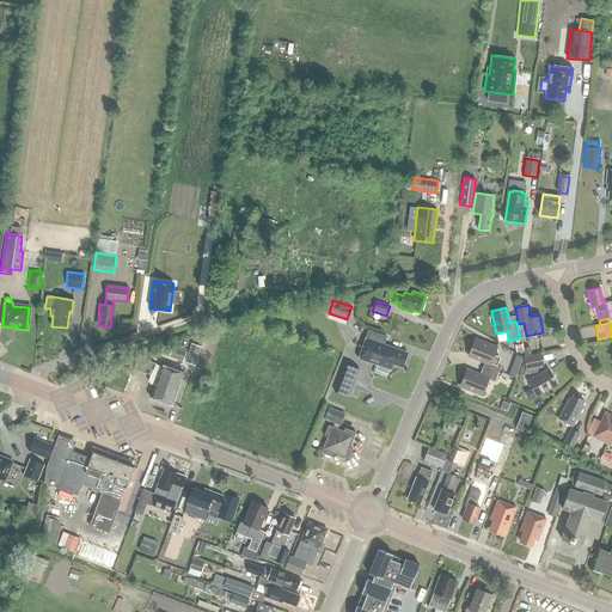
[(386,337),(368,330),(359,359),(377,365),(391,369),(392,365),(402,367),(407,353),(384,344),(386,337)]
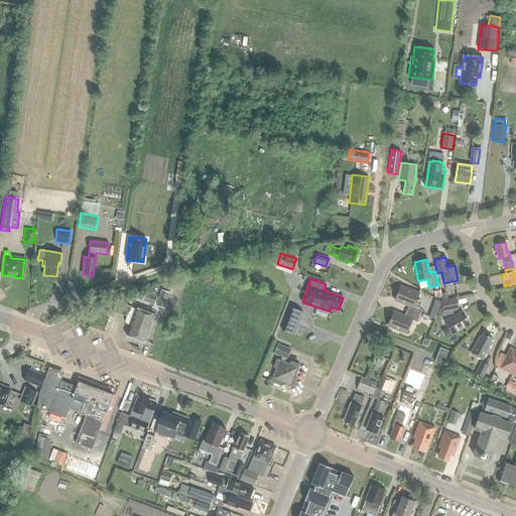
[(408,304),(406,311),(419,316),(421,309),(413,306),(418,293),(399,286),(394,299),(408,304)]
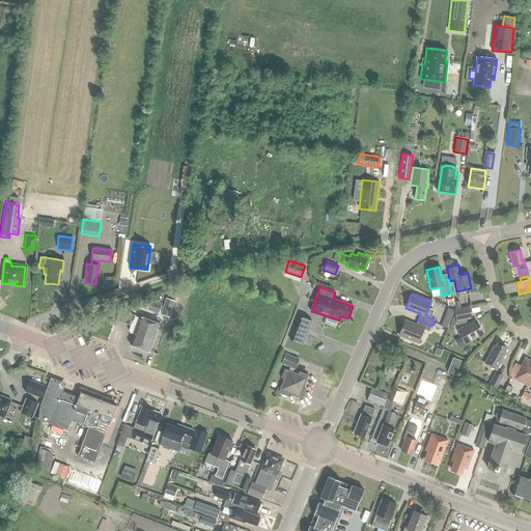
[(172,307),(174,301),(166,298),(164,304),(172,307)]
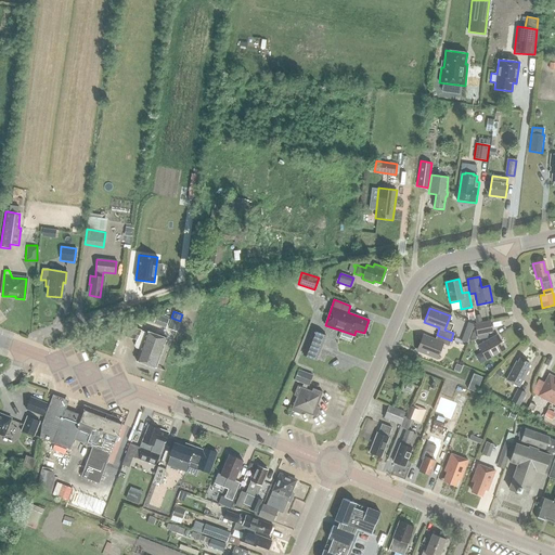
[(474,323),(475,323),(473,313),(466,315),(466,319),(474,323)]
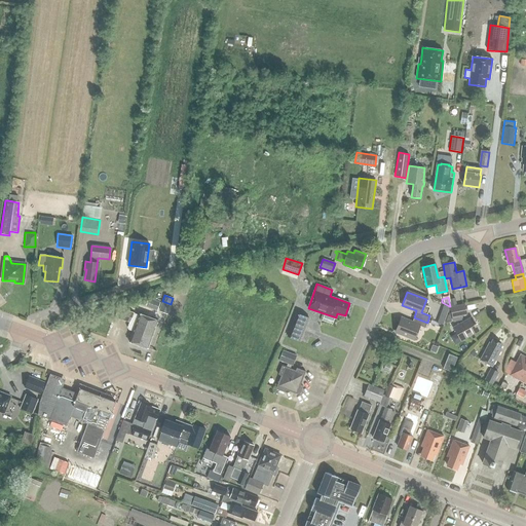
[(146,306),(157,310),(160,302),(148,298),(146,306)]
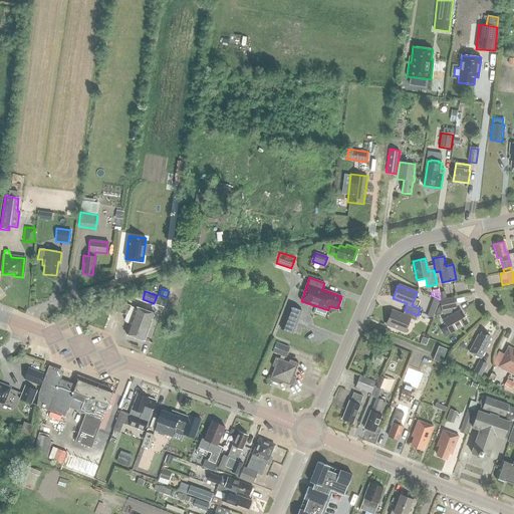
[(457,308),(455,297),(440,300),(443,314),(451,313),(451,309),(457,308)]
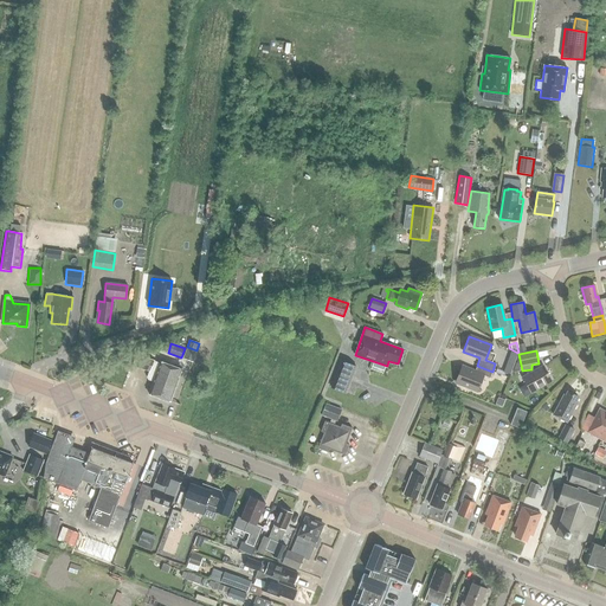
[(167,365),(160,362),(160,363),(154,362),(154,361),(136,355),(133,366),(149,372),(147,376),(148,379),(154,381),(149,393),(171,401),(181,369),(173,366),(174,362),(168,361),(167,365)]
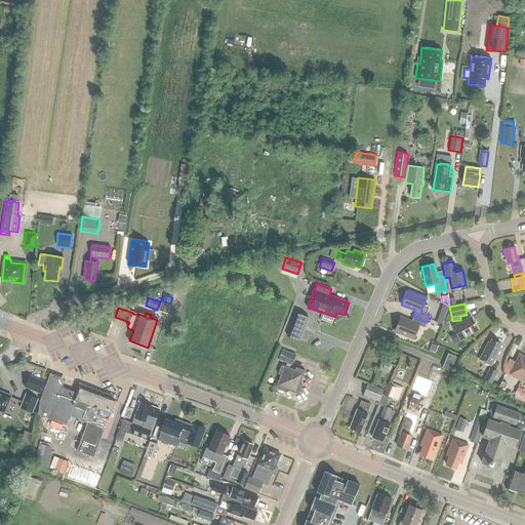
[(287,335),(299,340),(309,317),(295,313),(287,335)]
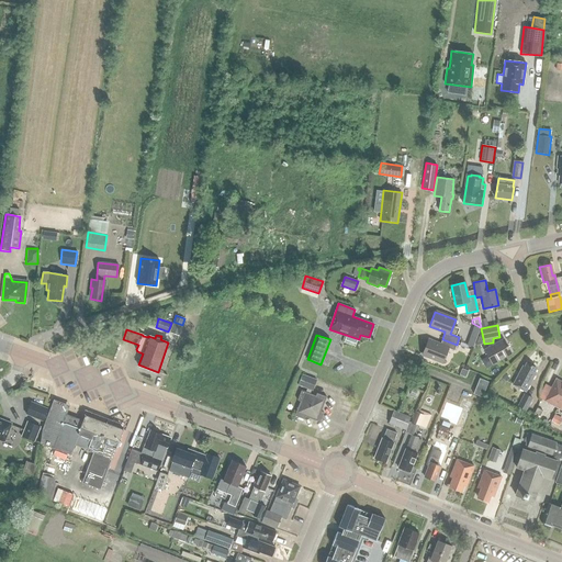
[(473,347),(476,337),(470,335),(467,345),(469,345),(473,347)]
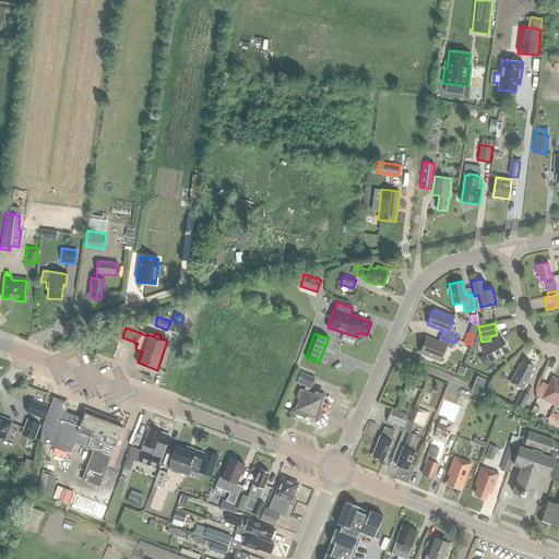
[(452,349),(454,343),(440,337),(438,342),(426,337),(420,353),(441,360),(445,346),(452,349)]
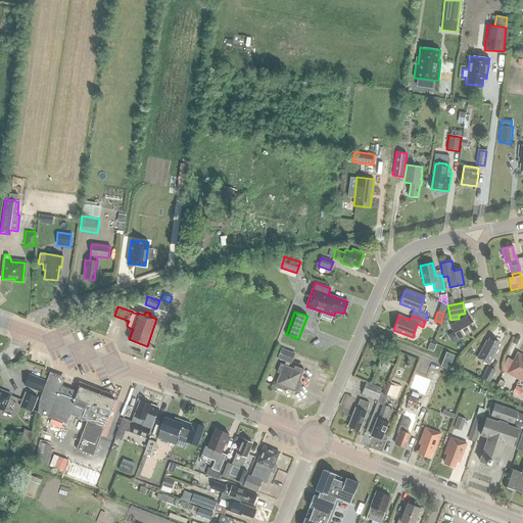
[(468,316),(450,325),(458,339),(476,329),(468,316)]
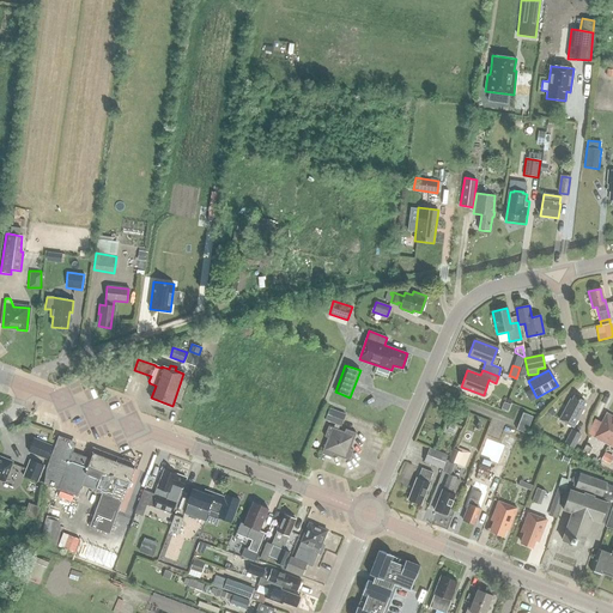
[(583,407),(582,406),(584,402),(574,396),(571,400),(570,400),(559,420),(572,428),(583,407)]
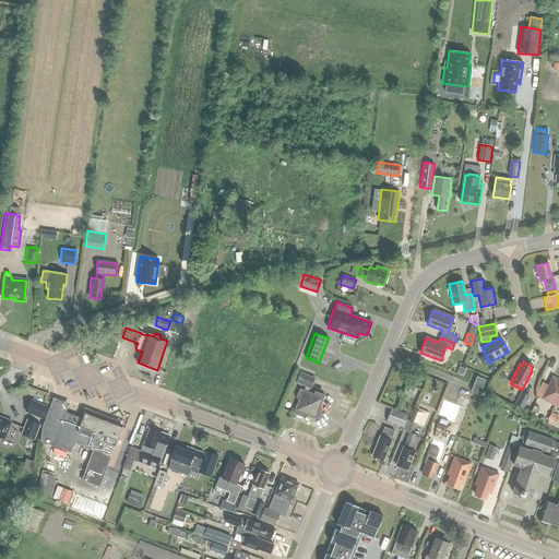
[(314,377),(300,371),(296,382),(310,388),(314,377)]
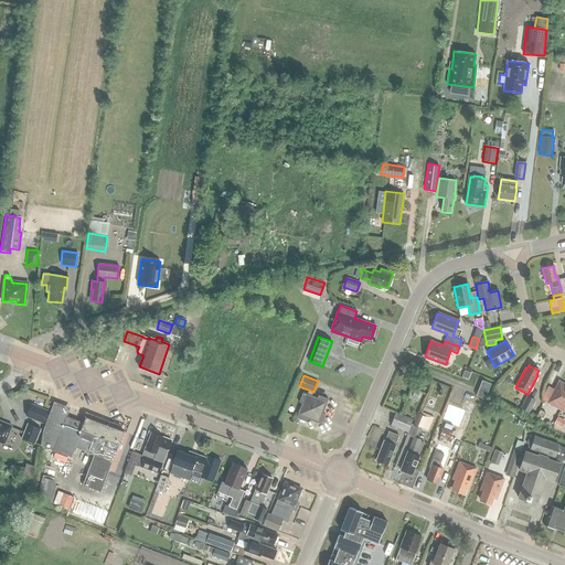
[(484,400),(490,384),(481,381),(476,396),(484,400)]
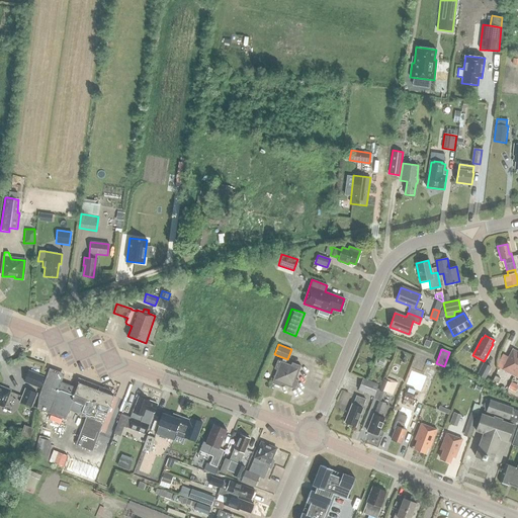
[(501,369),(514,376),(517,367),(517,352),(512,349),(501,369)]
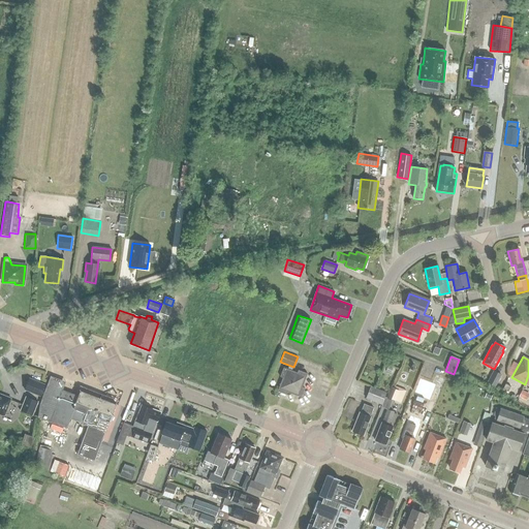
[(284,367),(280,377),(282,378),(277,391),(286,395),(287,393),(301,398),(305,389),(302,387),(307,373),(298,370),(297,372),(284,367)]
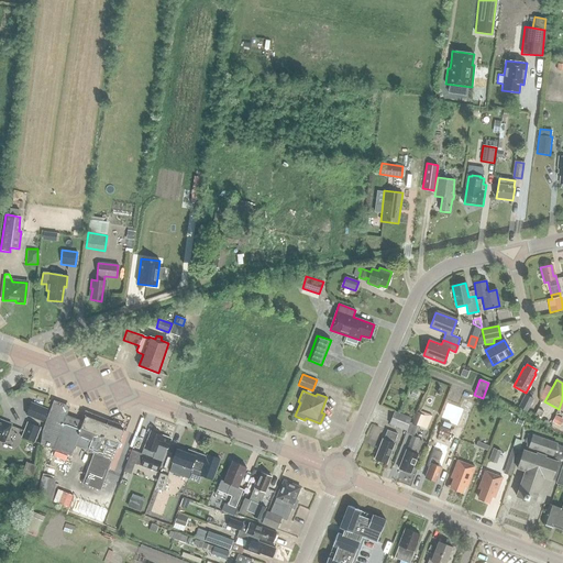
[(518,407),(527,411),(532,399),(525,395),(518,407)]
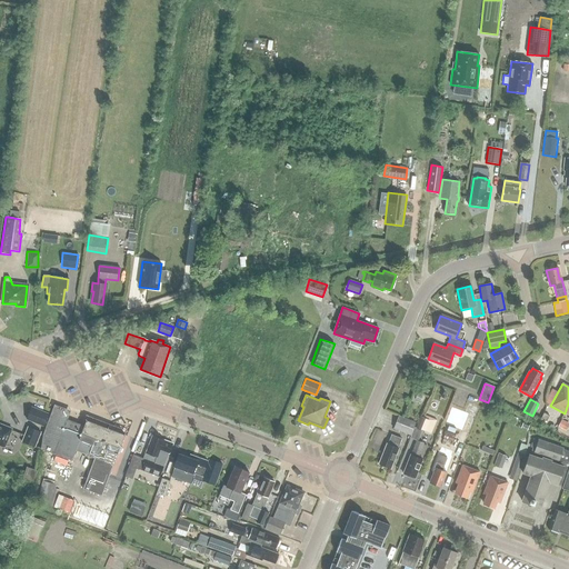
[(82,489),(101,496),(119,448),(120,448),(125,435),(123,435),(87,421),(87,420),(86,420),(83,427),(67,420),(70,411),(55,405),(43,435),(41,449),(72,461),(76,450),(95,457),(82,489)]
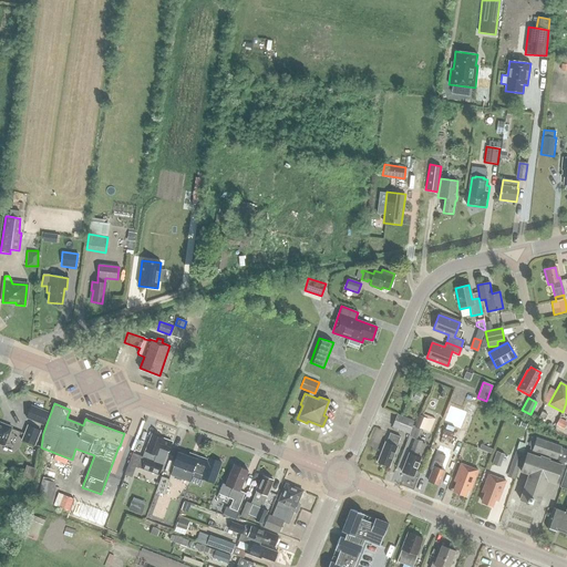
[(27,418),(43,424),(48,412),(31,405),(27,418)]
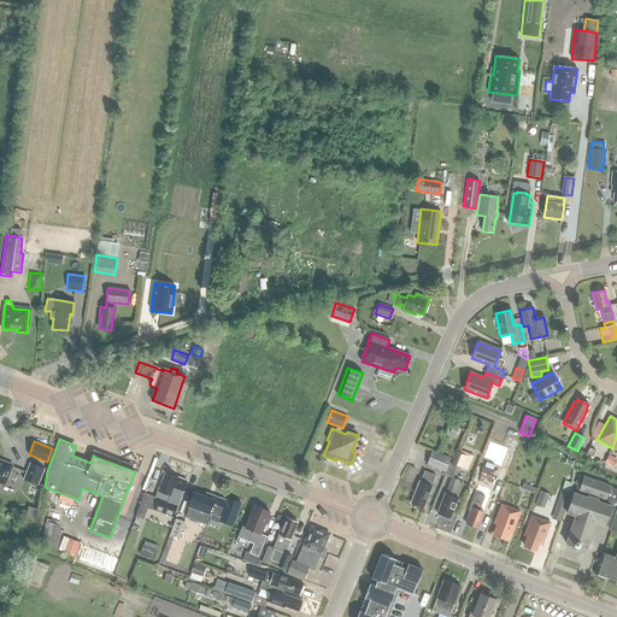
[(550,458),(562,463),(565,454),(553,450),(550,458)]
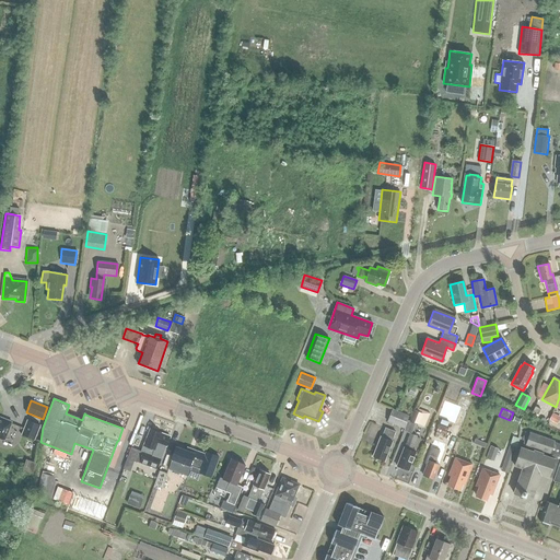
[(408,416),(392,409),(387,421),(404,428),(408,416)]
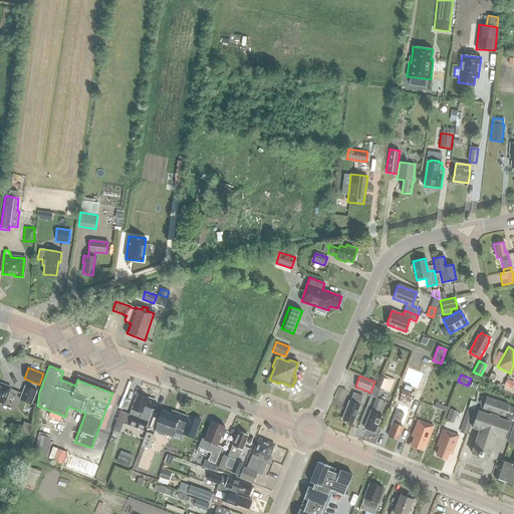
[(384,390),(389,379),(382,376),(378,387),(384,390)]
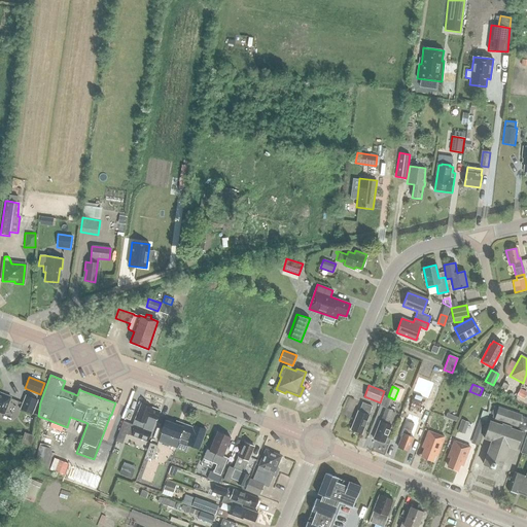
[(519,389),(516,395),(524,399),(526,392),(519,389)]
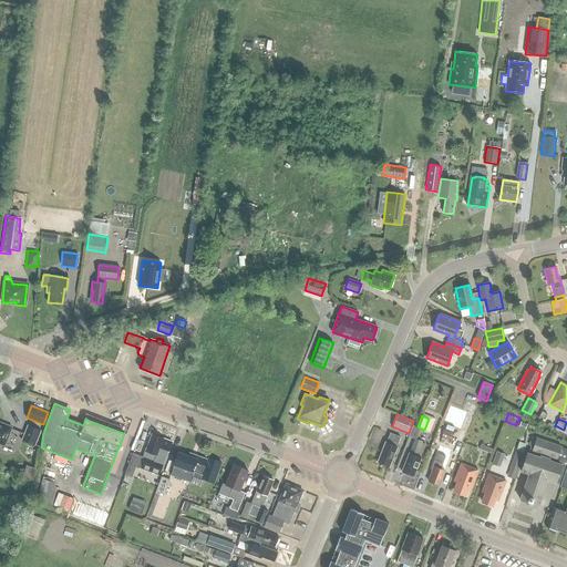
[(0,443),(4,445),(11,426),(0,422),(0,443)]
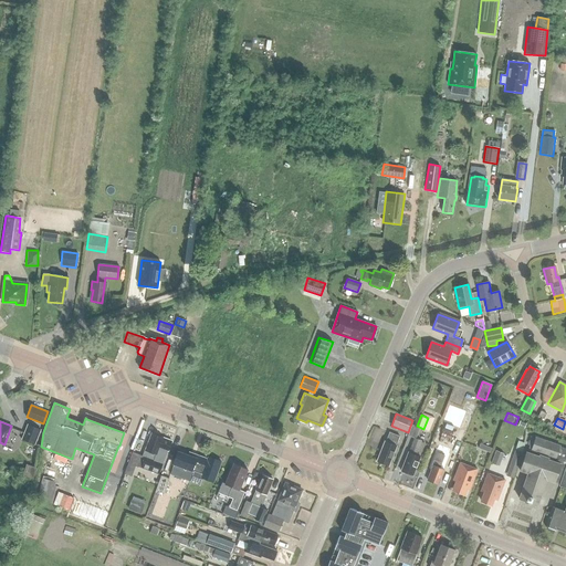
[(40,430),(28,425),(22,439),(34,444),(40,430)]
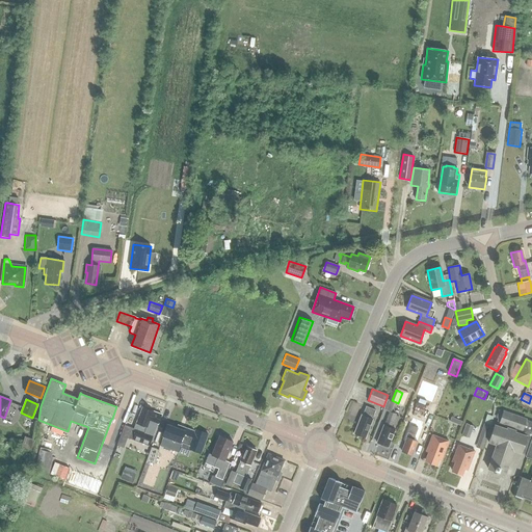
[(372,419),(375,410),(366,406),(362,416),(362,415),(353,433),(365,437),(372,419)]
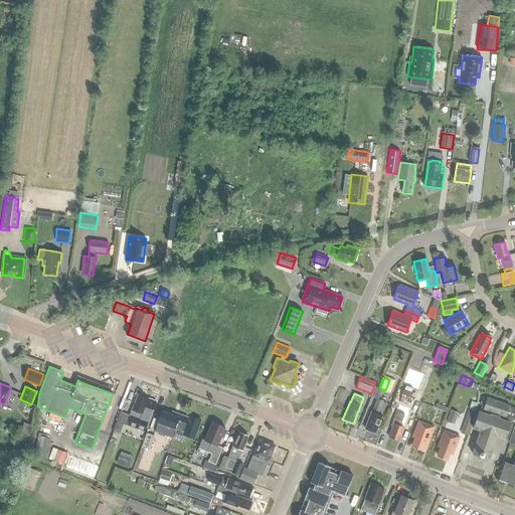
[(147,398),(147,397),(139,394),(136,402),(135,402),(133,409),(132,409),(130,415),(121,411),(114,431),(119,433),(123,423),(137,428),(144,432),(152,409),(153,410),(156,401),(147,398)]
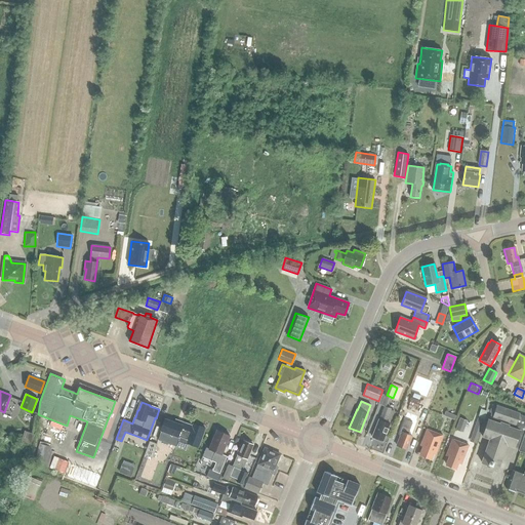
[(519,413),(496,405),(491,420),(488,419),(482,436),(490,439),(482,461),(498,468),(507,445),(520,449),(519,450),(524,452),(524,416),(518,414),(519,413)]
